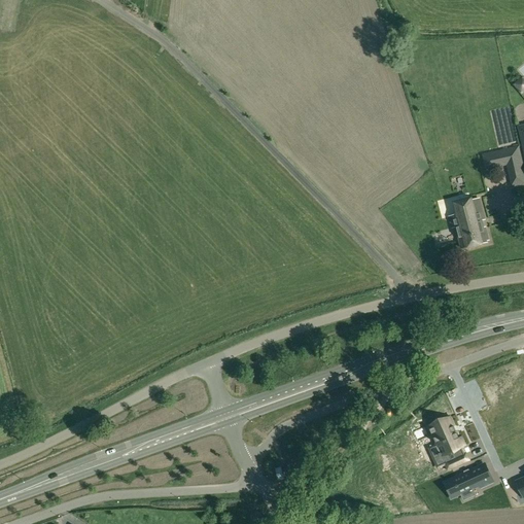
[(518,93),(523,86),(523,77),(520,73),(510,81),(518,93)]
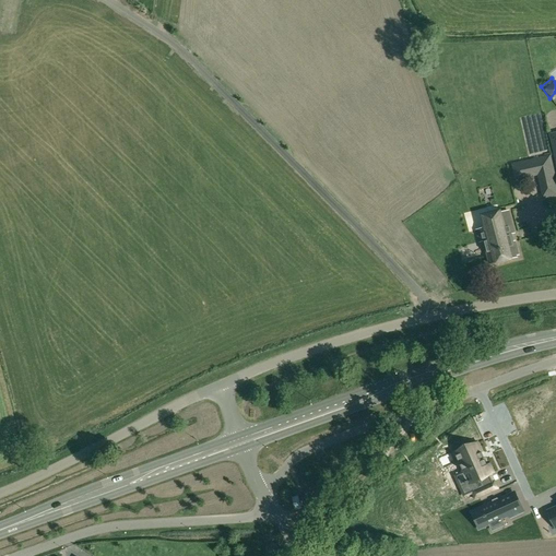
[(555,166),(555,165),(555,128),(546,131),(555,166)]
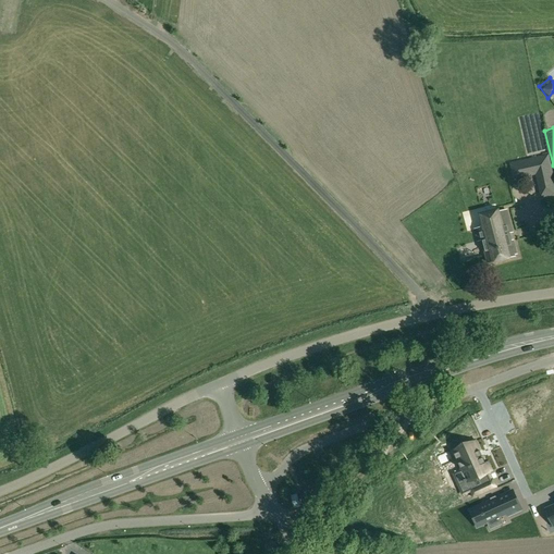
[(553,192),(553,188),(545,151),(506,160),(511,176),(532,172),(538,194),(540,194),(540,195),(553,192)]
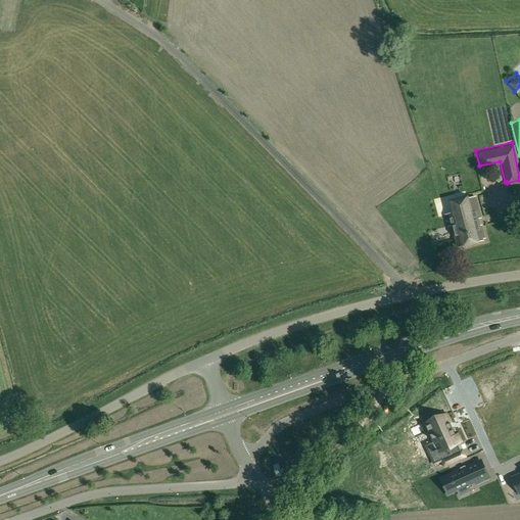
[(479,235),(481,235),(478,223),(476,223),(474,216),(478,215),(472,194),(440,202),(446,223),(450,222),(455,243),(480,237),(479,235)]
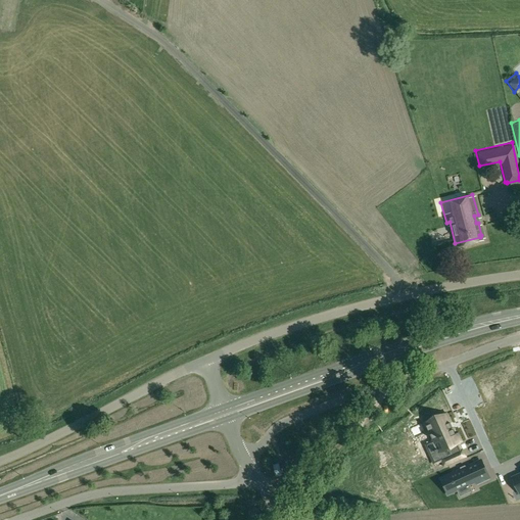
[(443,412),(423,421),(437,450),(430,454),(433,461),(440,457),(443,463),(463,453),(461,447),(459,448),(455,441),(457,440),(443,412)]
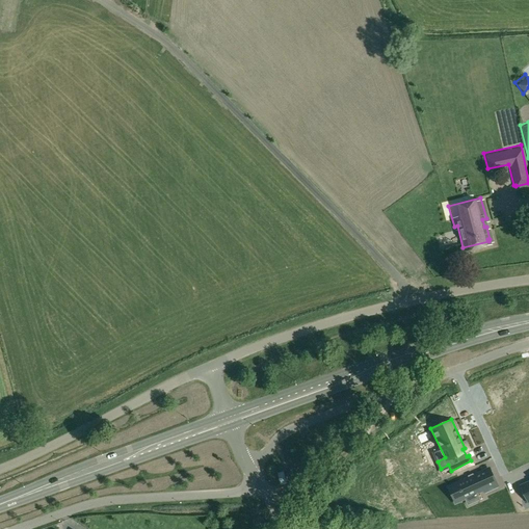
[(495,484),(486,466),(446,484),(452,500),(480,487),(482,491),(495,484)]
